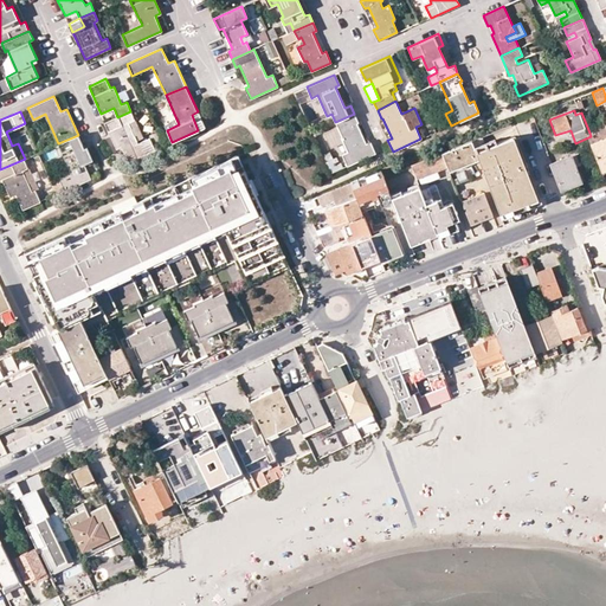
[(117,117),(105,122),(117,149),(122,147),(129,161),(155,149),(149,137),(139,143),(129,122),(134,120),(130,111),(117,117)]
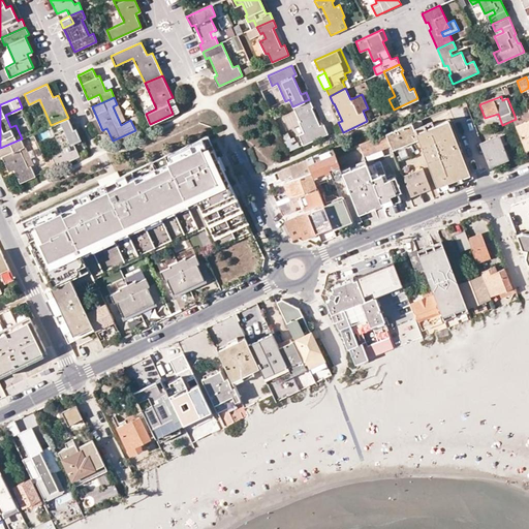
[(173,97),(167,100),(173,114),(179,111),(173,97)]
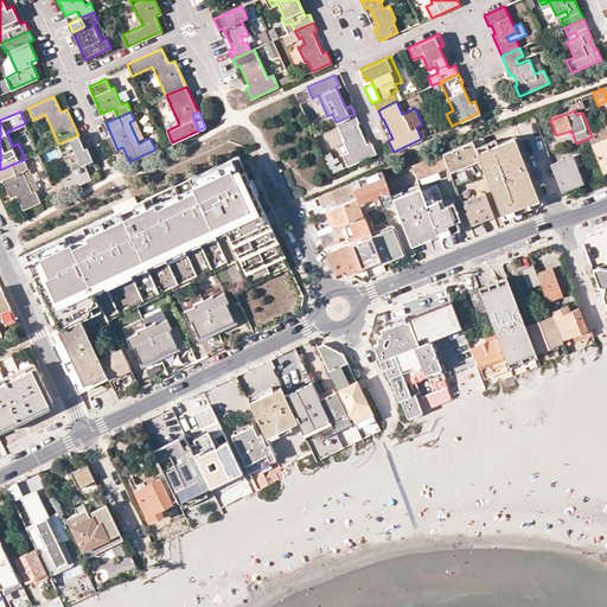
[(349,165),(376,153),(371,141),(366,144),(357,122),(358,122),(355,114),(336,122),(337,126),(325,132),(332,148),(344,142),(349,152),(343,154),(349,165)]
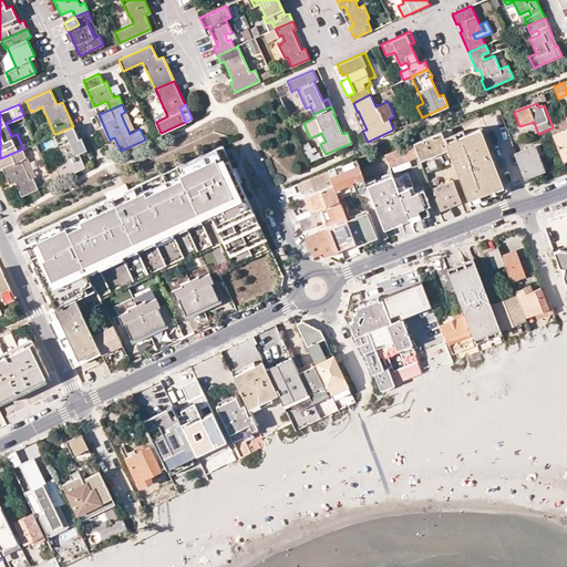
[(556,134),(566,161),(566,160),(566,114),(559,117),(559,121),(552,124),(553,127),(556,134)]
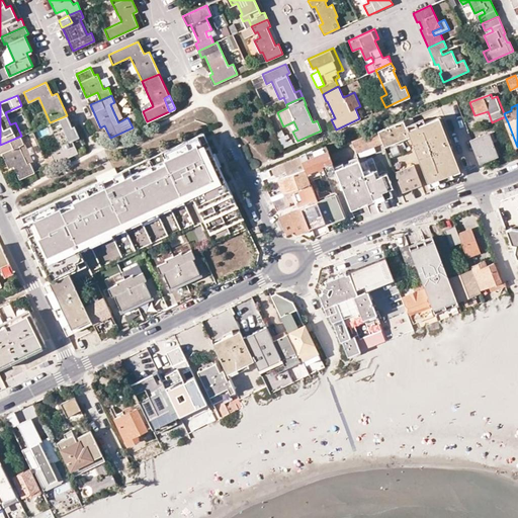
[(67,115),(50,122),(61,148),(52,153),(56,162),(78,152),(72,140),(79,136),(75,125),(72,127),(67,115)]
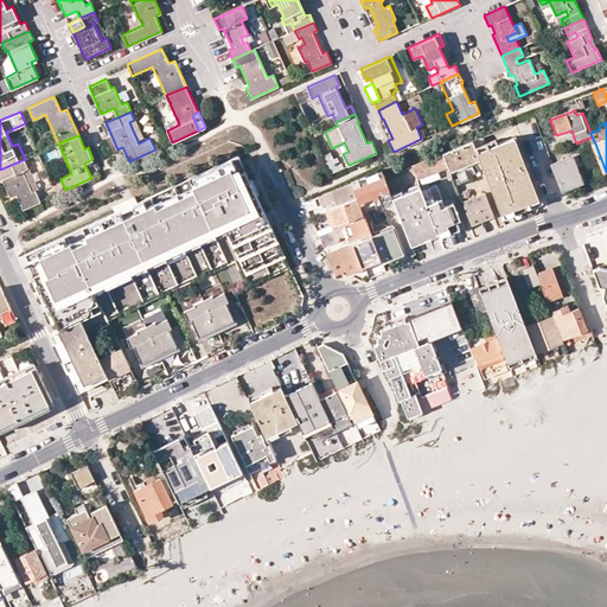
[(480,159),(500,213),(540,198),(516,136),(477,152),(480,159)]
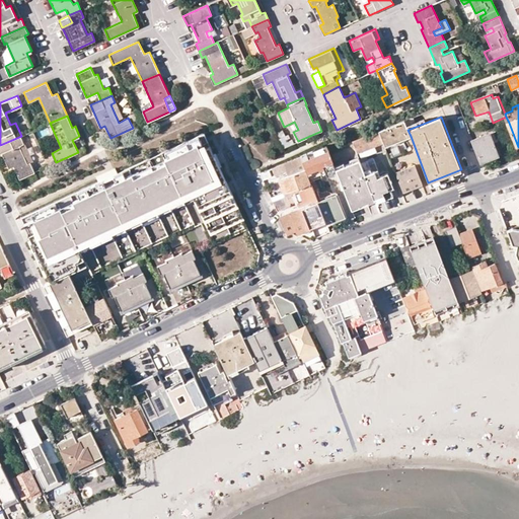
[(403,121),(379,131),(382,142),(384,146),(411,136),(408,130),(403,121)]
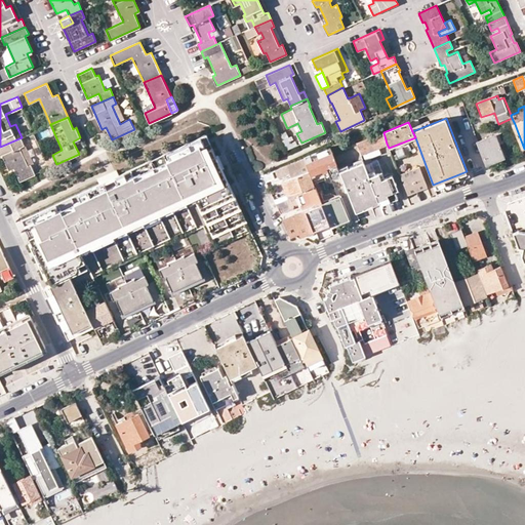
[(506,129),(478,140),(487,164),(505,157),(499,145),(511,139),(506,129)]
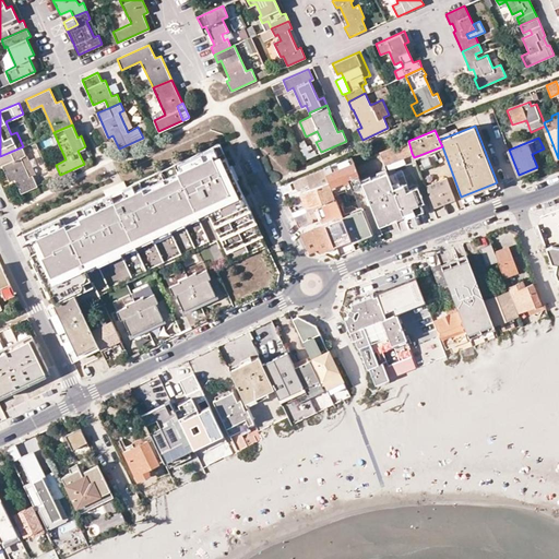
[(237,162),(226,140),(218,143),(229,166),(237,162)]
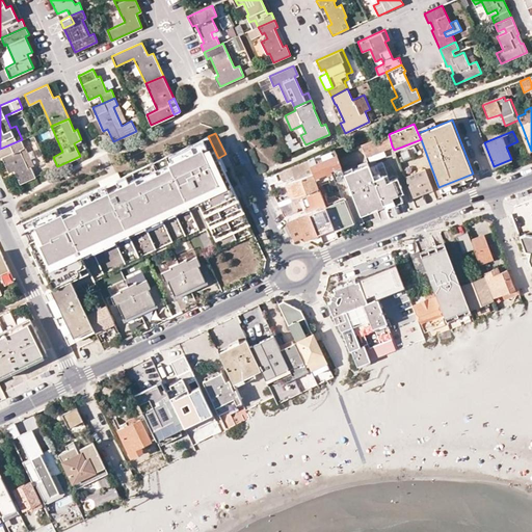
[(37,258),(52,288),(71,280),(90,271),(94,280),(206,227),(216,248),(254,231),(218,158),(208,136),(207,134),(21,223),(37,258)]
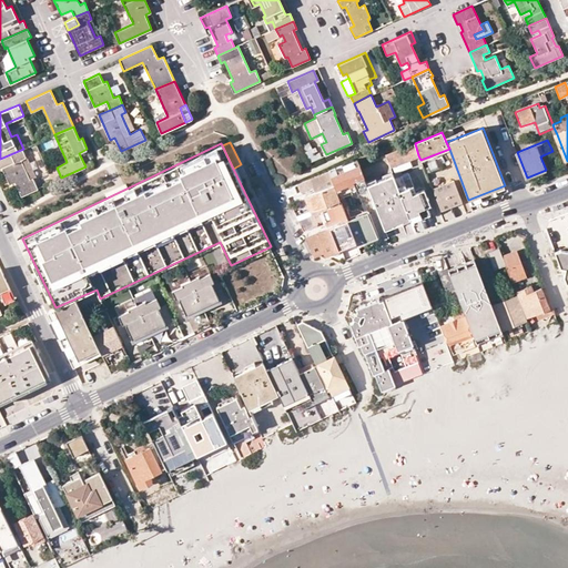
[(415,143),(386,155),(389,166),(418,155),(415,143)]
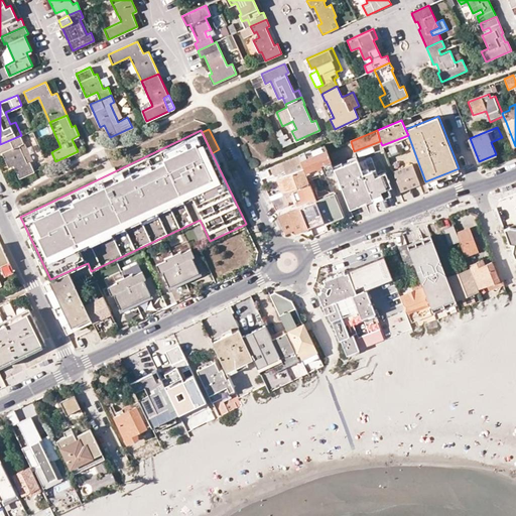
[(21,135),(0,144),(0,152),(2,152),(9,167),(14,165),(19,177),(34,170),(30,161),(32,160),(21,135)]
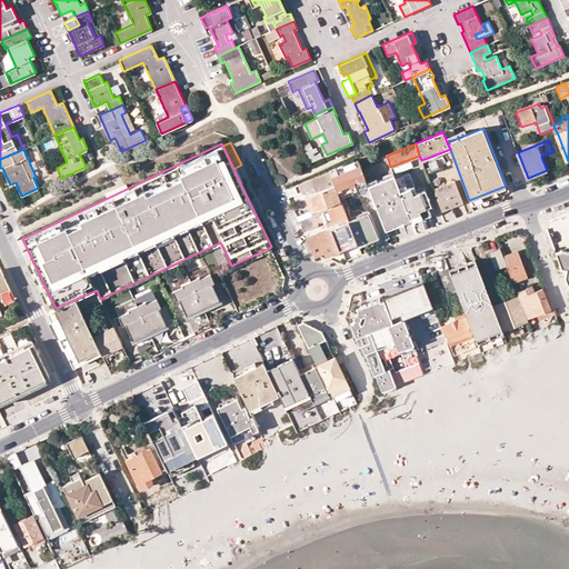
[(359,160),(331,171),(331,173),(336,186),(338,191),(356,185),(359,193),(370,189),(369,186),(359,160)]
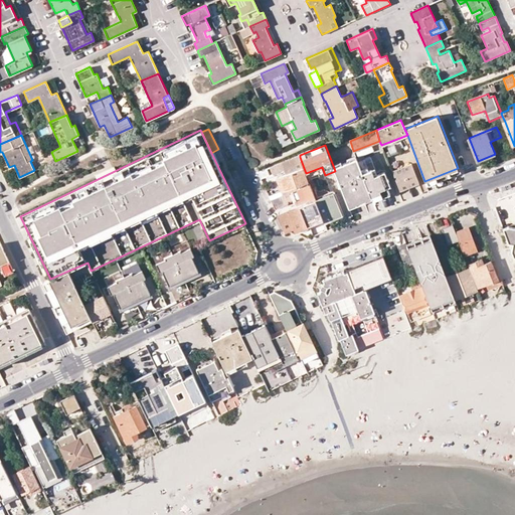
[(304,168),(300,157),(272,168),(275,175),(285,171),(287,175),(304,168)]
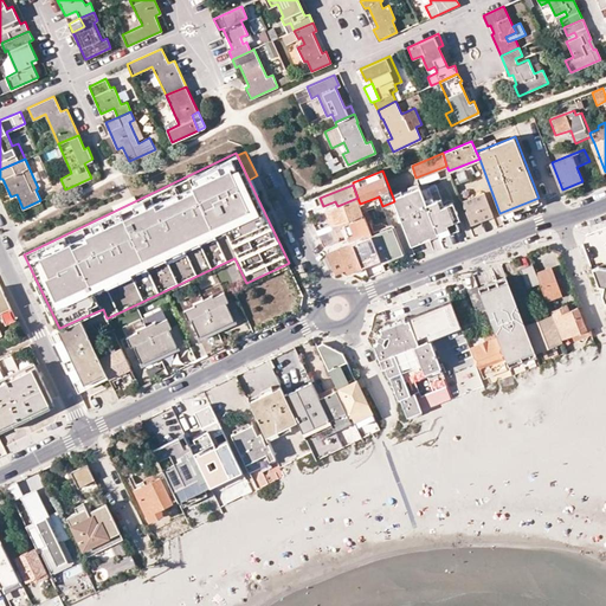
[(437,185),(423,191),(439,234),(440,237),(451,232),(449,225),(457,221),(461,219),(455,202),(445,206),(437,185)]
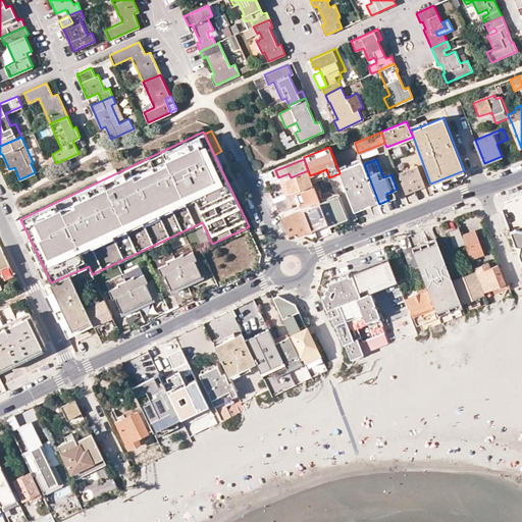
[(340,173),(355,211),(378,202),(364,164),(363,160),(338,170),(340,173)]
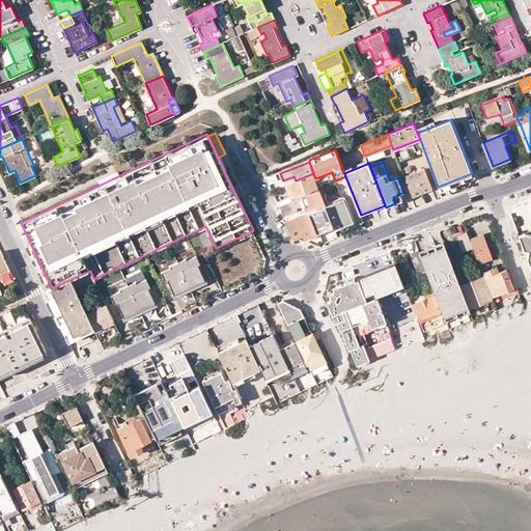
[(406,175),(413,195),(431,189),(423,168),(406,175)]
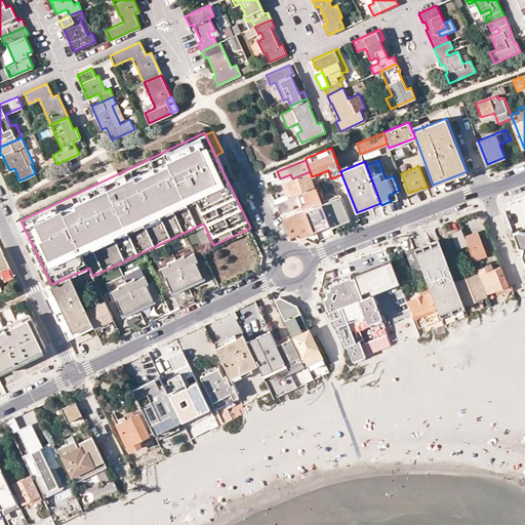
[(310,171),(292,178),(286,182),(291,195),(307,189),(316,186),(314,183),(312,176),(310,171)]
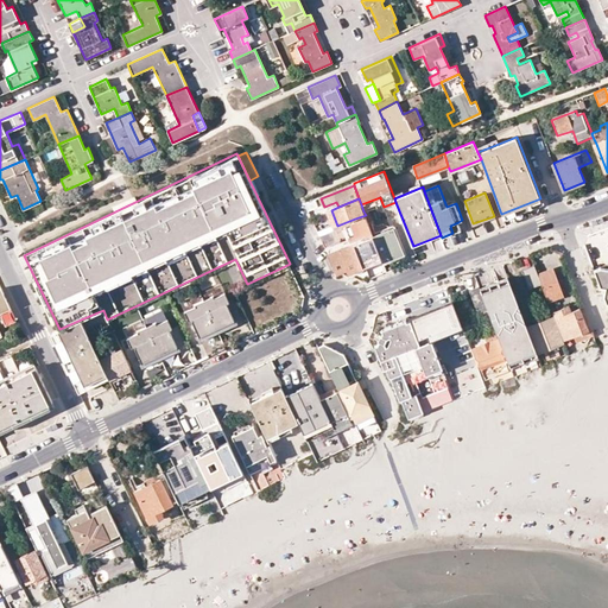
[(540,198),(501,214),(504,219),(543,203),(540,198)]
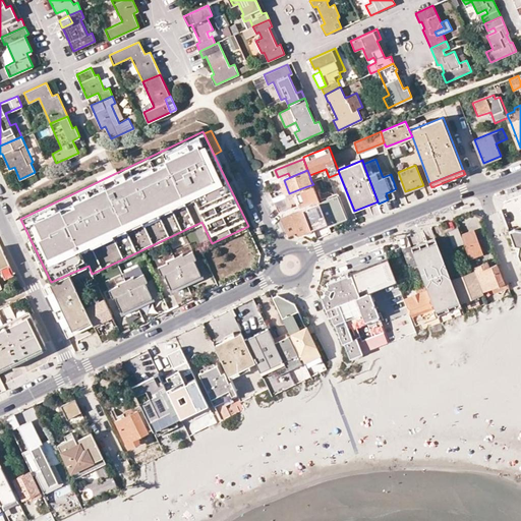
[(313,186),(306,189),(309,195),(313,193),(312,190),(315,189),(313,186)]
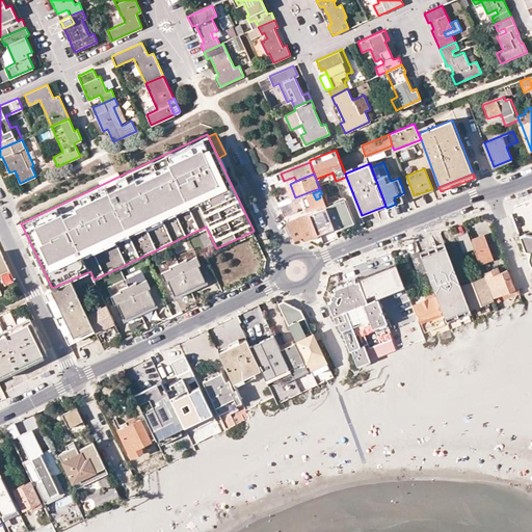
[(319,210),(287,222),(295,239),(303,236),(304,239),(335,228),(326,206),(322,195),(322,193),(319,194),(320,197),(316,200),(319,210)]
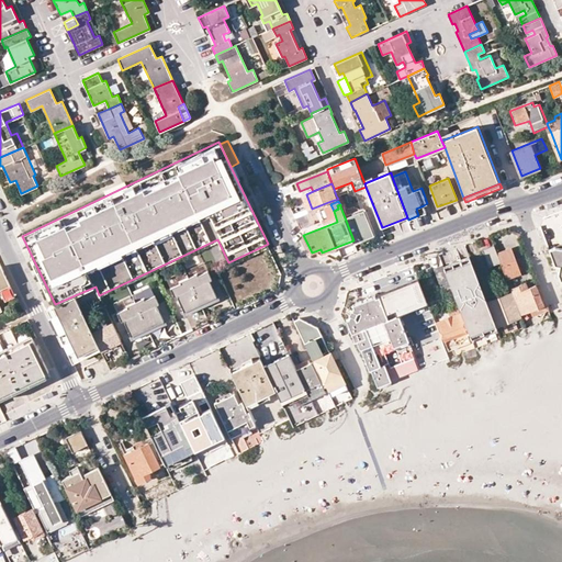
[(427,212),(424,205),(416,209),(418,215),(427,212)]
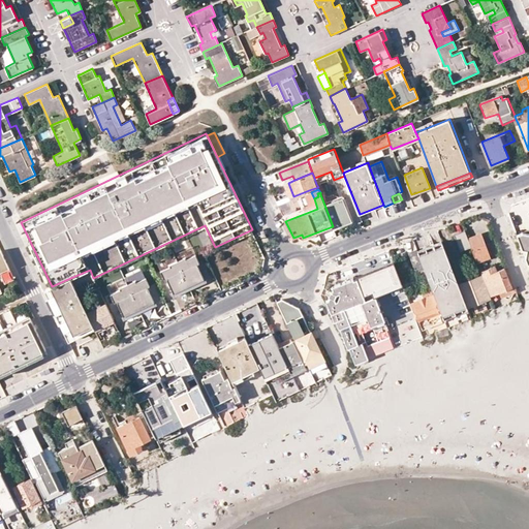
[(324,205),(333,226),(334,227),(351,220),(343,197),(324,205)]
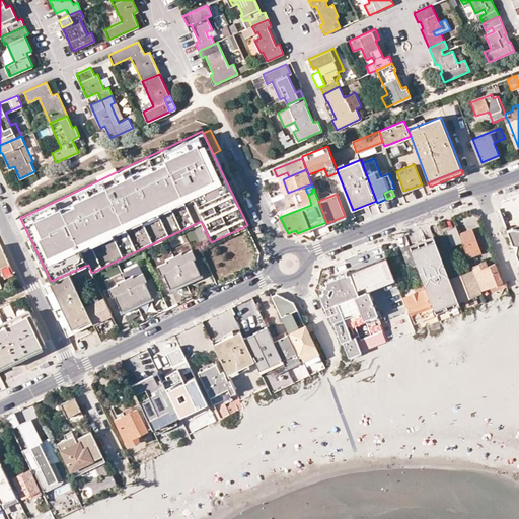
[(289,206),(285,197),(273,201),(277,211),(289,206)]
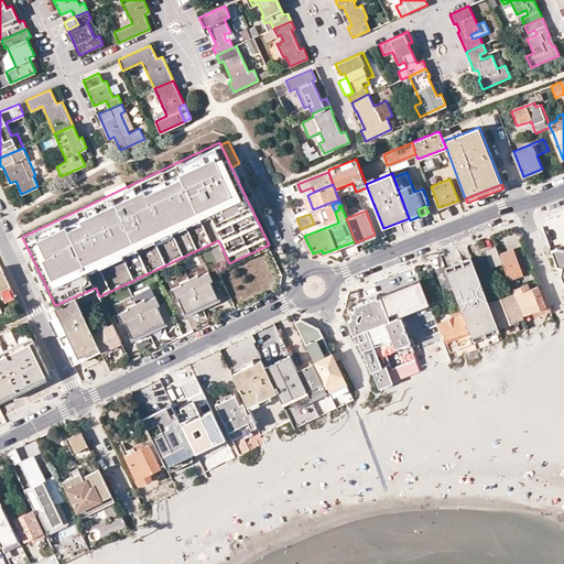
[(501,262),(498,252),(495,246),(484,250),(490,267),(501,262)]
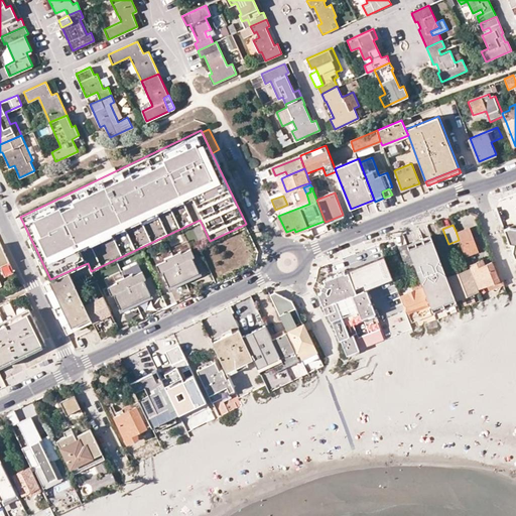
[(459,240),(466,257),(479,252),(469,226),(456,231),(459,240)]
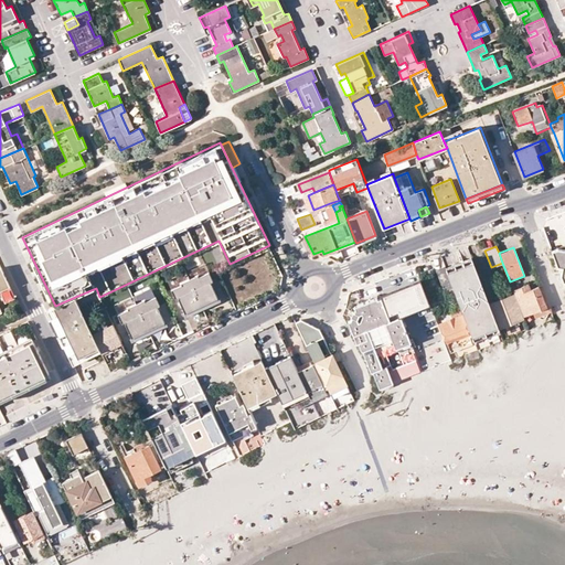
[(551,249),(555,262),(562,263),(561,272),(564,269),(564,247),(557,247),(551,249)]
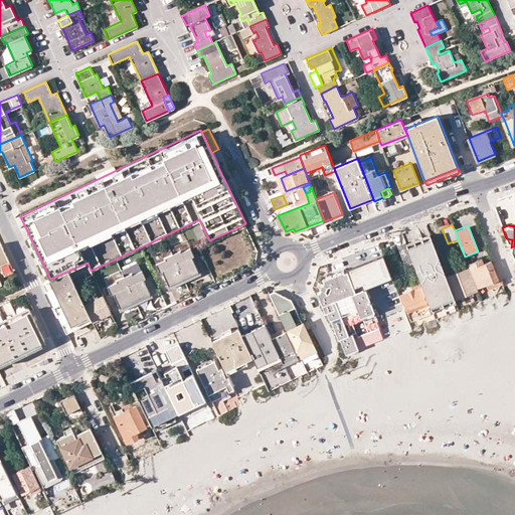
[(413,261),(431,306),(454,297),(446,276),(431,238),(408,247),(413,261)]
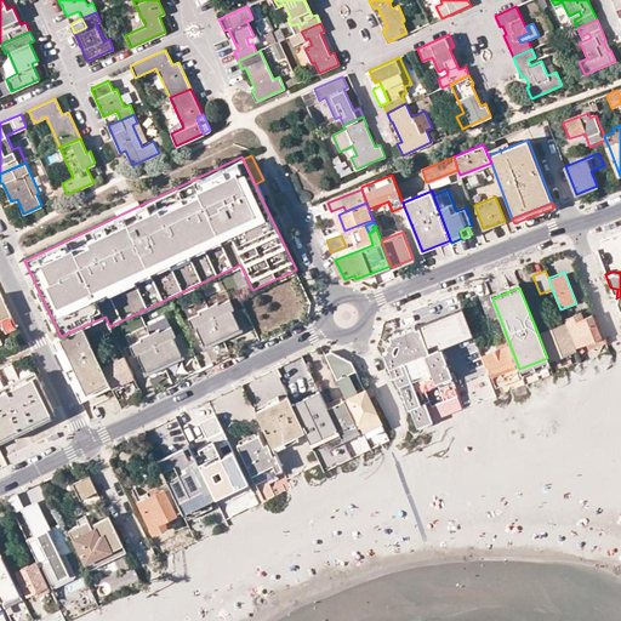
[(499,314),(493,298),(489,292),(479,296),(488,319),(499,314)]
